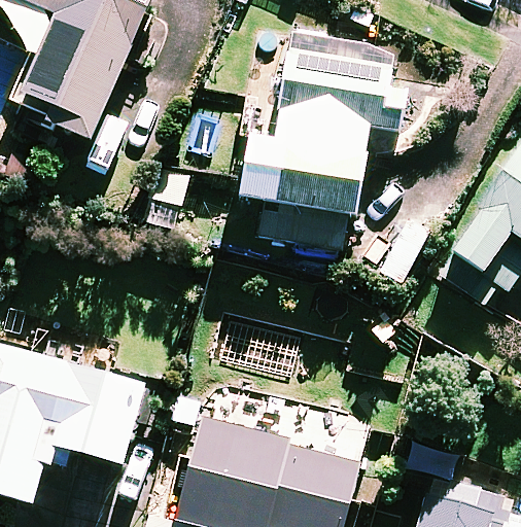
[(150,0),(19,0),(56,15),(18,102),(92,134),(150,0)]
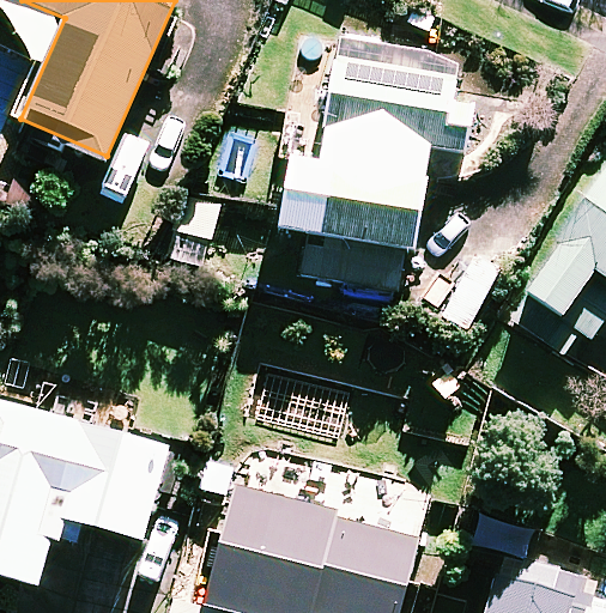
[(462,62),(341,36),(319,137),(297,132),(277,225),(311,234),(303,273),(404,296),(436,147),(465,153),(474,107),(454,103),(462,62)]
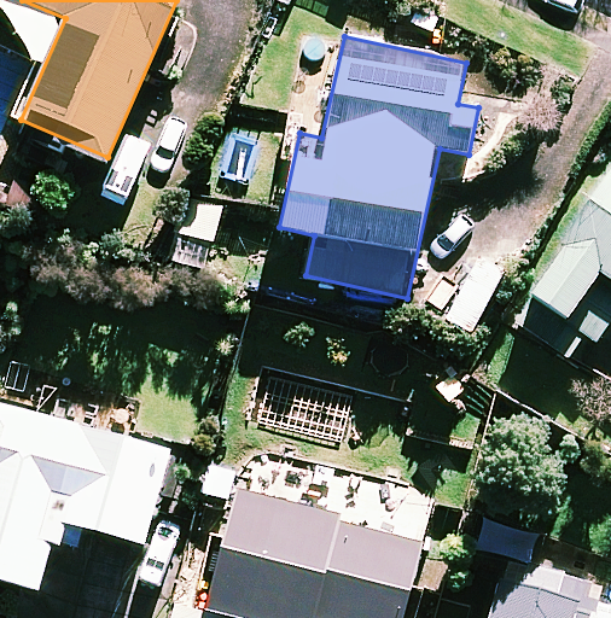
[(280,167),(233,159),(228,192),(275,199),(280,167)]
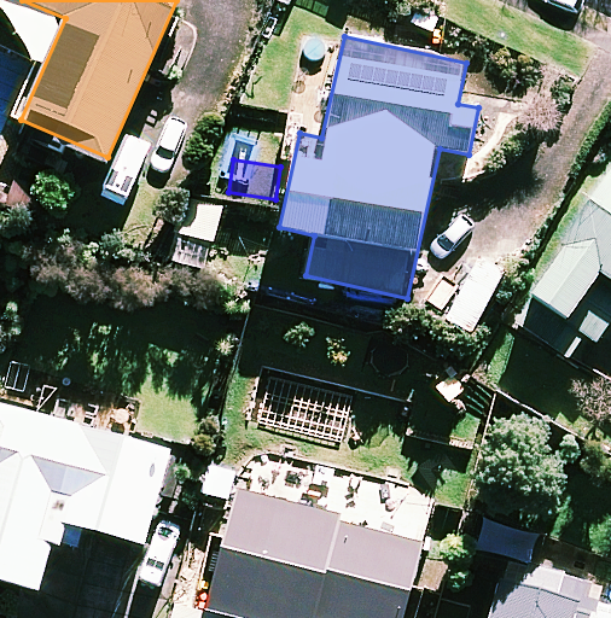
[(610,175),(529,297),(534,301),(519,324),(572,360),(586,339),(597,347),(610,326),(610,175)]
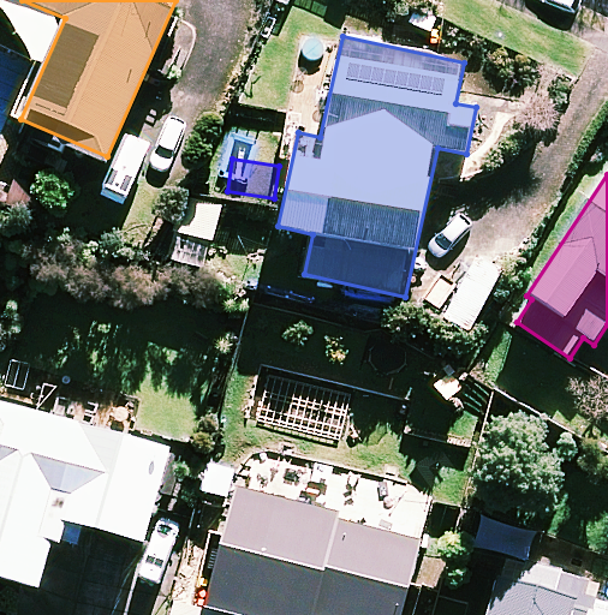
[(226,208),(190,197),(170,261),(204,273),(226,208)]
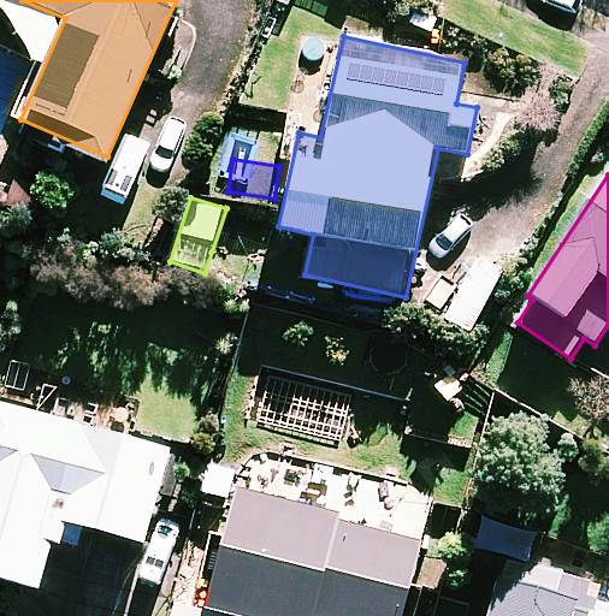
[(170,449),(0,403),(0,576),(39,587),(57,519),(146,542),(170,449)]
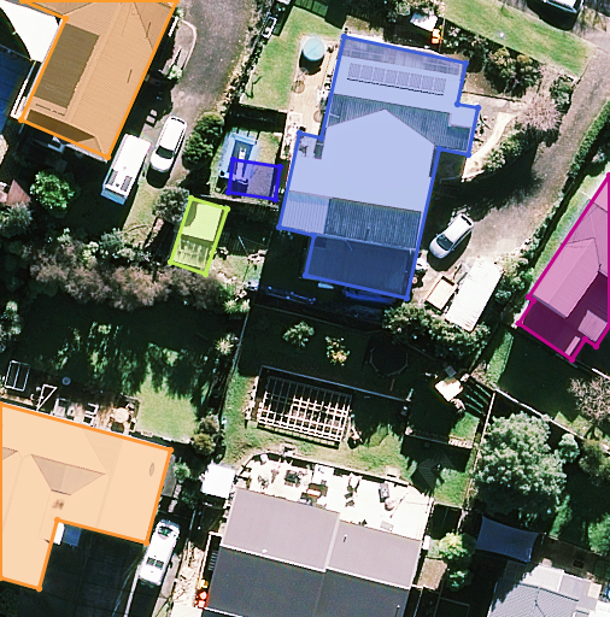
[(293,475),(256,466),(232,560),(216,557),(203,607),(240,616),(400,616),(420,539),(285,505),(293,475)]
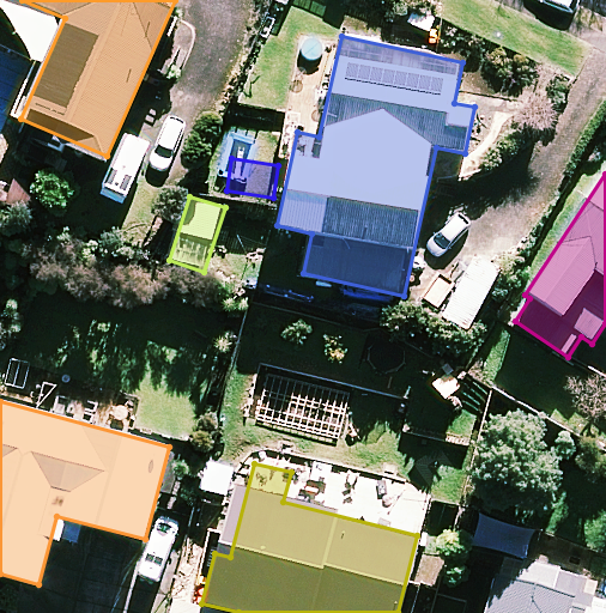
[(605,606),(592,602),(598,580),(503,553),(486,612),(605,612),(605,606)]
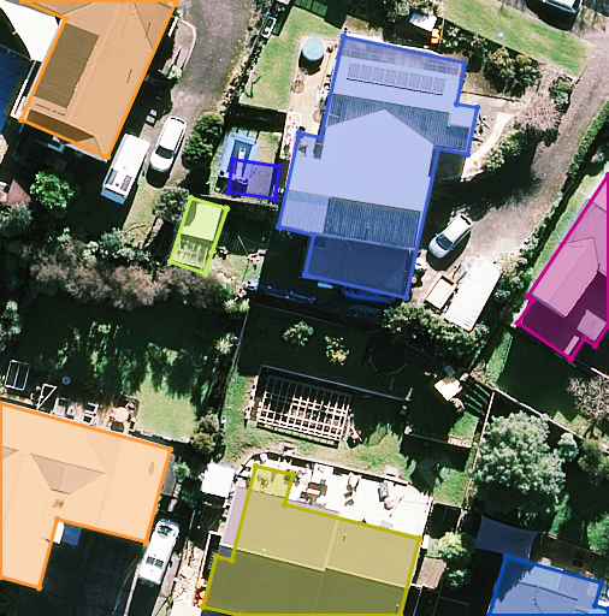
All buildings are outlined.
